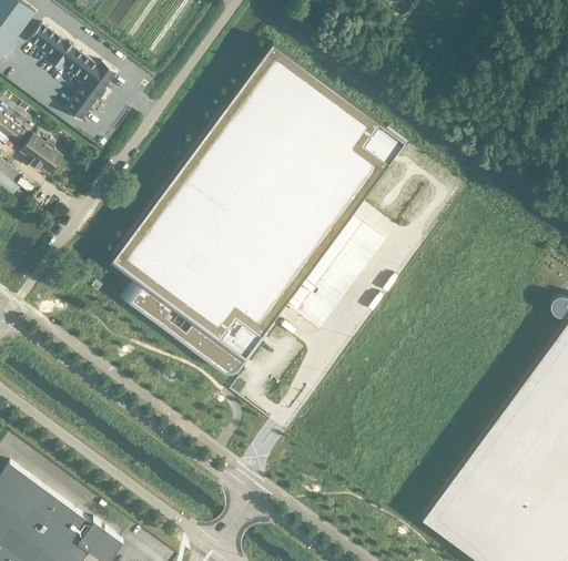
[(12,0),(0,0),(0,64),(29,27),(36,17),(12,0)]
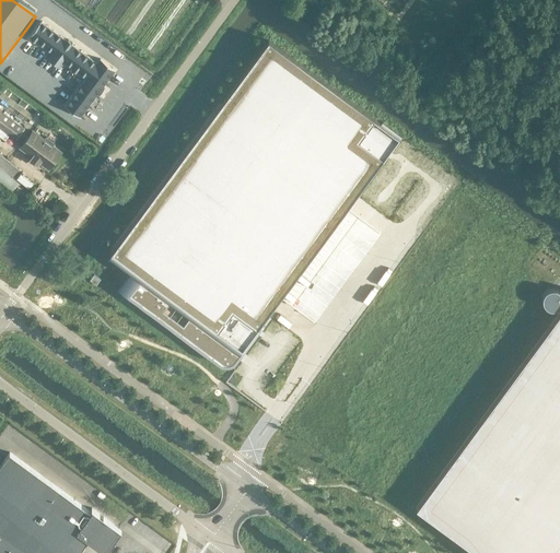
[(41,27),(30,43),(32,44),(31,45),(35,48),(35,47),(51,58),(47,65),(48,65),(60,72),(59,73),(60,74),(63,68),(73,74),(72,75),(76,79),(77,78),(86,84),(65,113),(80,124),(97,99),(100,101),(104,94),(103,93),(115,75),(101,65),(97,69),(71,50),(72,48),(68,45),(67,47),(41,27)]
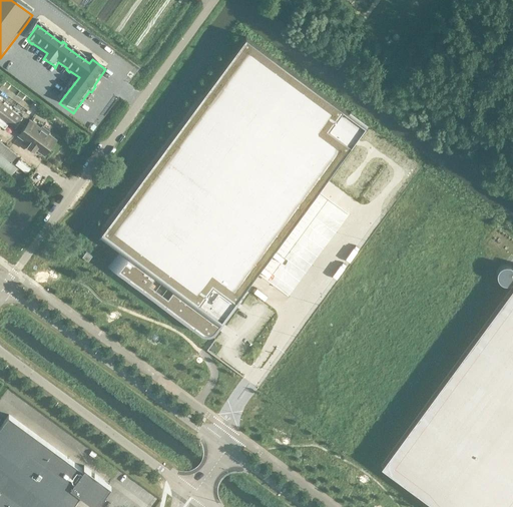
[(245,294),(324,187),(366,130),(245,42),(101,237),(120,251),(121,251),(107,270),(200,338),(202,339),(204,340),(206,340),(209,340),(211,340),(213,339),(215,337),(217,335),(226,323),(227,321),(228,318),(228,316),(228,314),(228,311),(227,309),(225,307),(223,306),(228,300),(236,306),(245,294)]
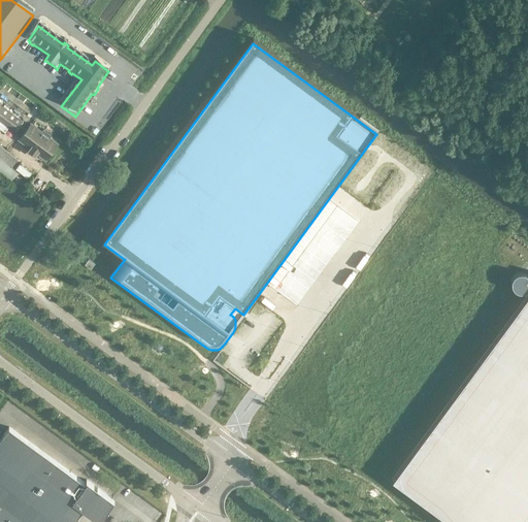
[(24,127),(0,109),(0,126),(15,138),(24,127)]
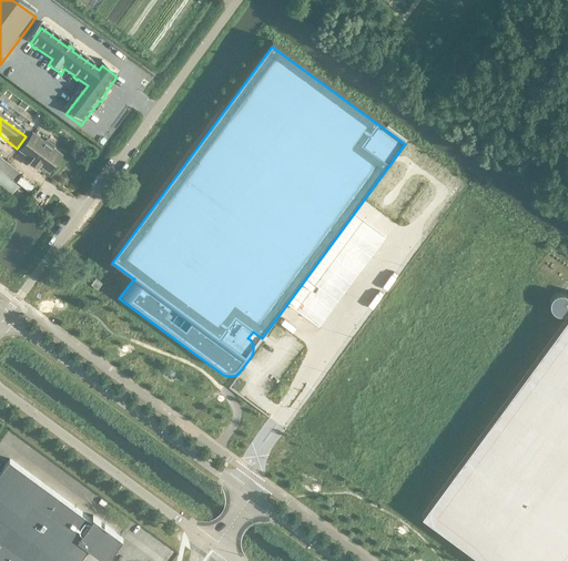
[(21,156),(33,165),(32,167),(31,166),(31,167),(32,169),(38,173),(39,173),(39,172),(40,171),(49,176),(48,177),(49,177),(50,176),(61,161),(61,162),(62,161),(61,160),(53,154),(53,153),(54,152),(47,146),(47,148),(46,149),(33,140),(21,156)]
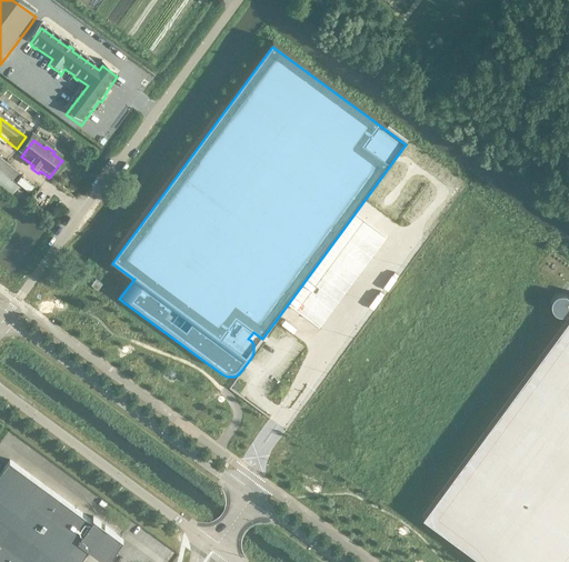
[(19,178),(1,163),(1,162),(0,161),(0,190),(6,194),(19,178)]
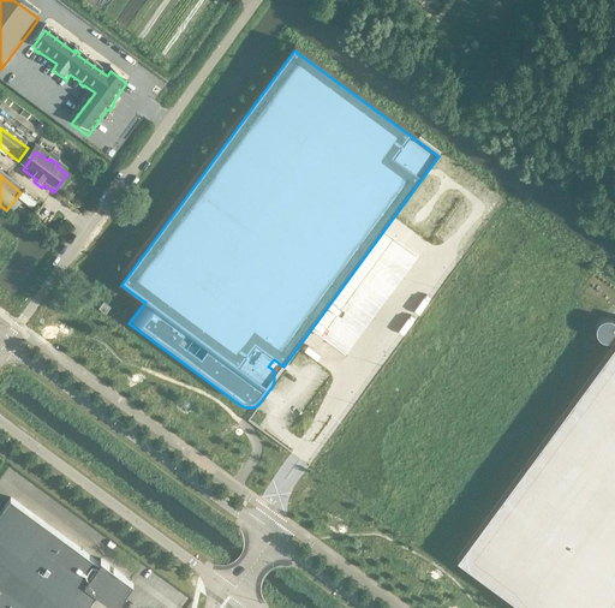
[(23,197),(19,203),(34,213),(37,207),(23,197)]
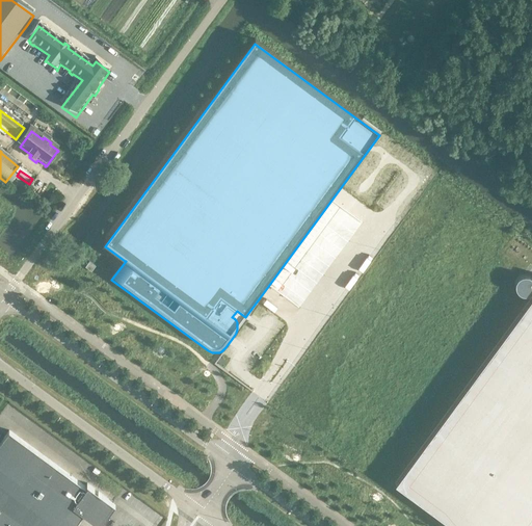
[(85,272),(91,277),(96,271),(89,266),(85,272)]
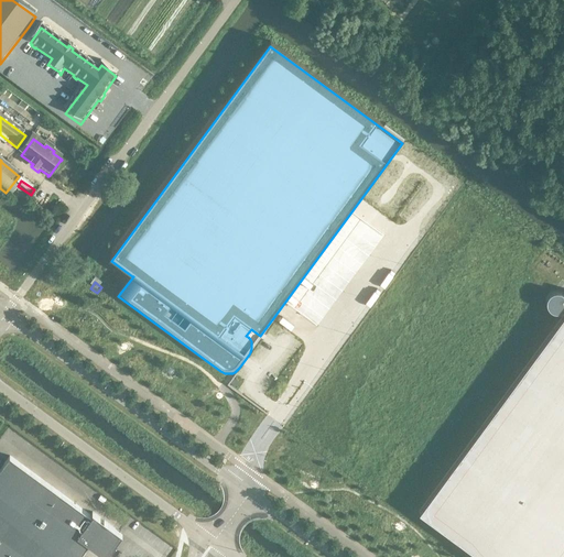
[(563,314),(563,298),(550,298),(550,314),(563,314)]
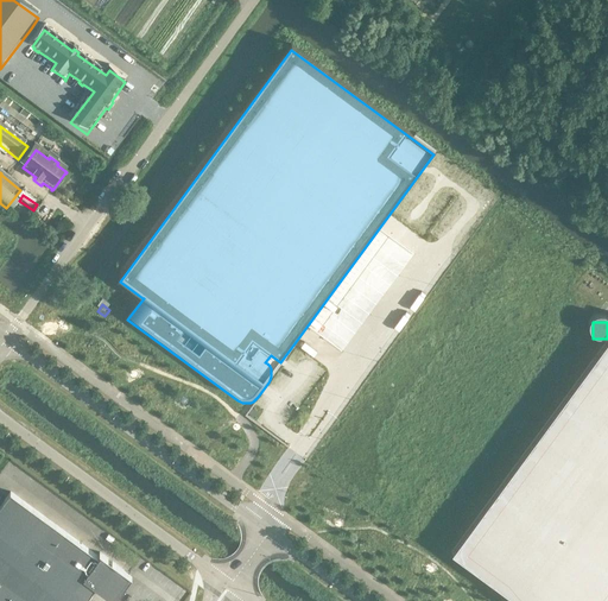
[(607,600),(607,346),(605,350),(523,462),(451,558),(508,600),(607,600)]
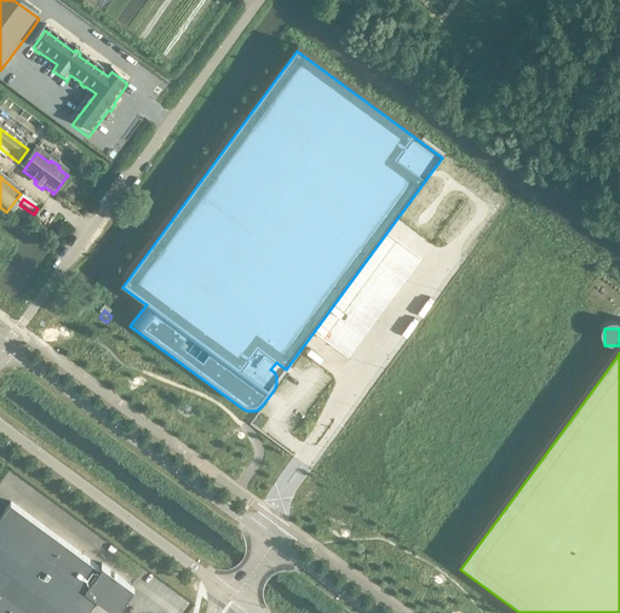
[(91,612),(97,605),(108,612),(121,612),(135,594),(103,571),(101,574),(11,508),(0,522),(0,612),(91,612)]
